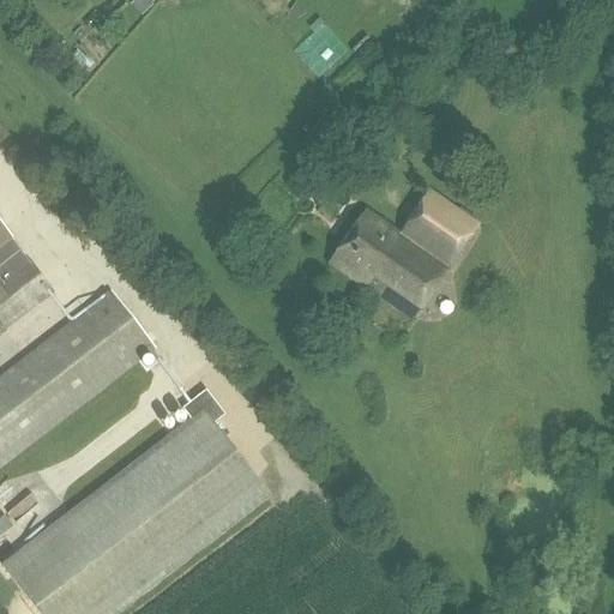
[(0,146),(12,137),(0,122),(0,146)]
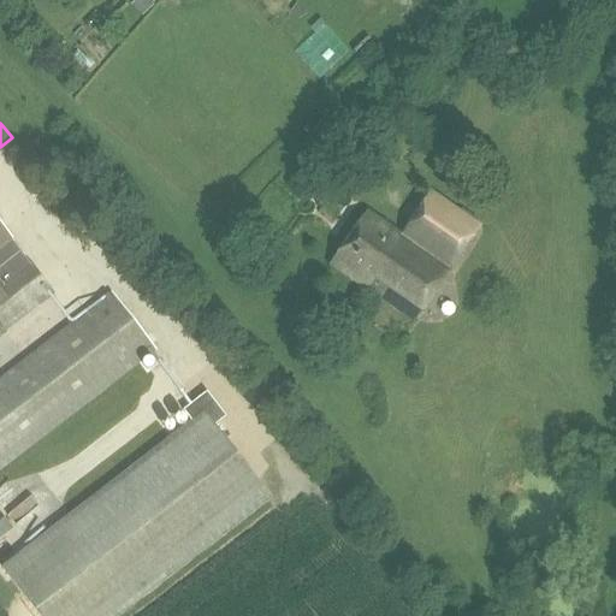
[(431,193),(402,235),(368,212),(332,266),(414,321),(449,270),(480,225),(431,193)]
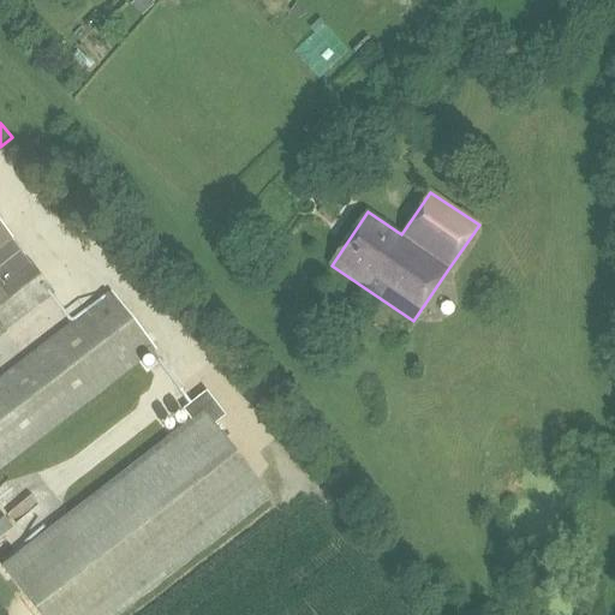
[(0,336),(55,294),(28,258),(0,279),(0,336)]
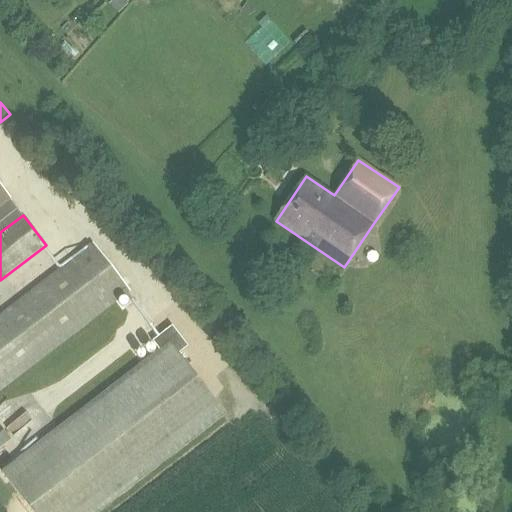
[(92,242),(0,313),(0,391),(130,291),(92,242)]
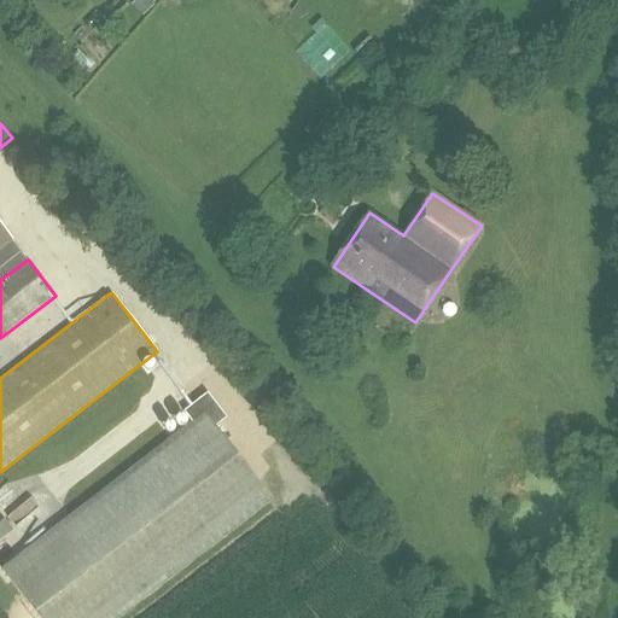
[(39,617),(120,617),(272,501),(215,427),(226,419),(207,394),(182,412),(191,423),(1,569),(39,617)]
